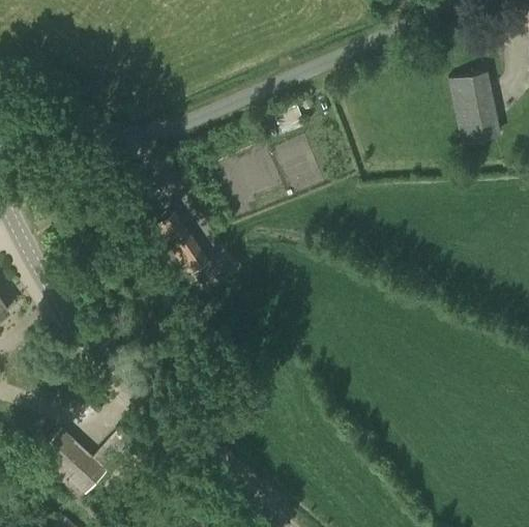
[(461,145),(501,137),(488,71),(447,81),(461,145)]
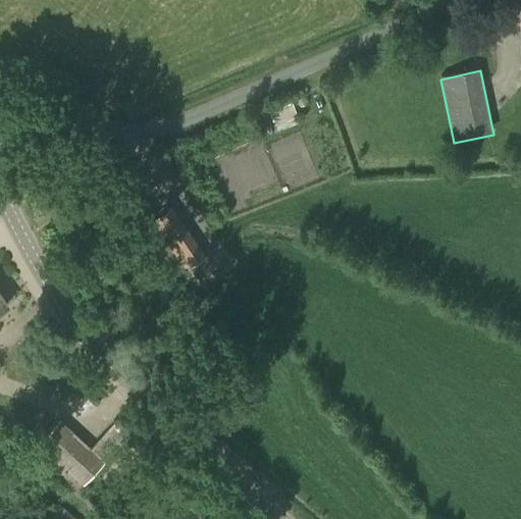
[(295,106),(271,113),(275,127),(299,120),(295,106)]
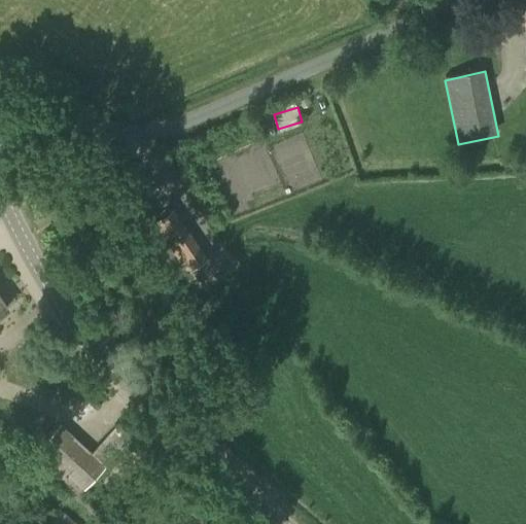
[(177,208),(166,215),(198,268),(221,253),(197,212),(184,220),(177,208)]
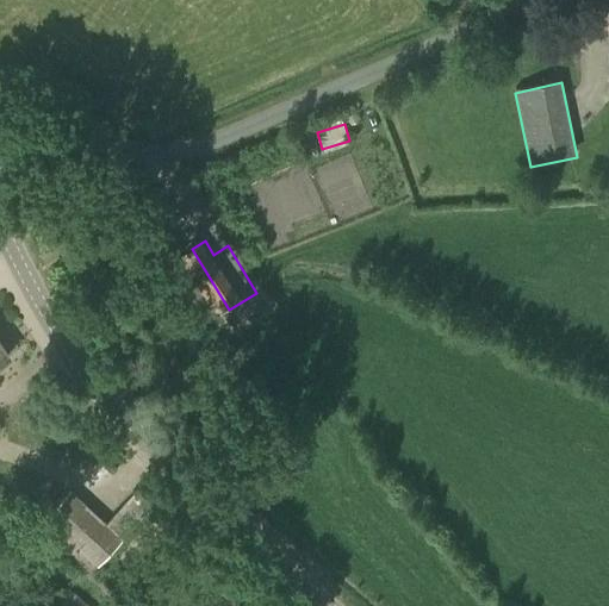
[(106,524),(70,492),(45,519),(68,542),(60,553),(88,580),(142,519),(126,504),(106,524)]
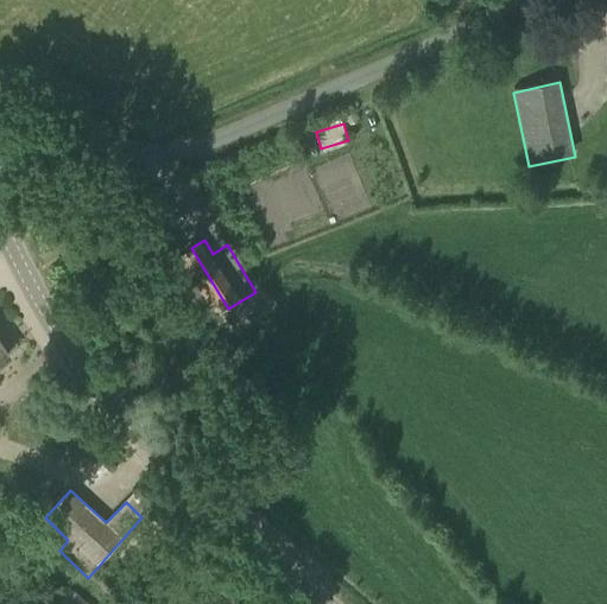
[(138,573),(147,563),(136,553),(127,564),(138,573)]
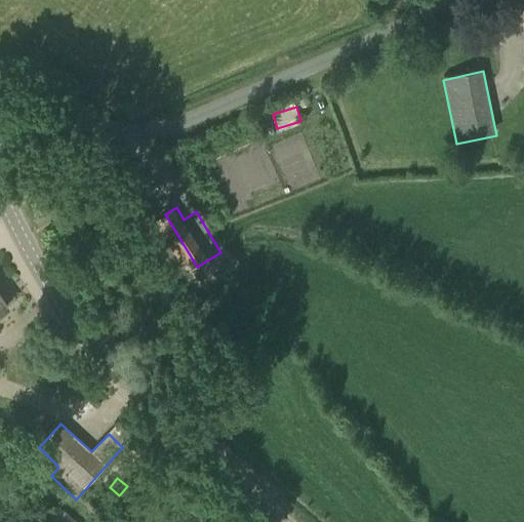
[(75,521),(54,504),(37,521),(75,521)]
